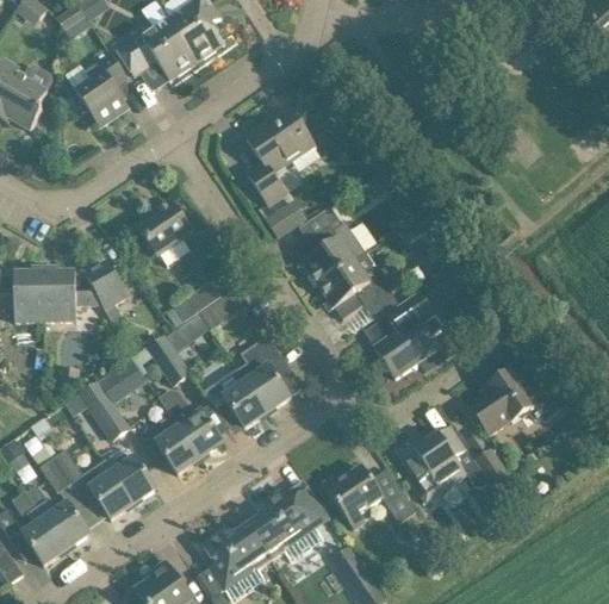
[(33,25),(47,11),(47,10),(35,0),(23,0),(19,5),(14,11),(33,25)]
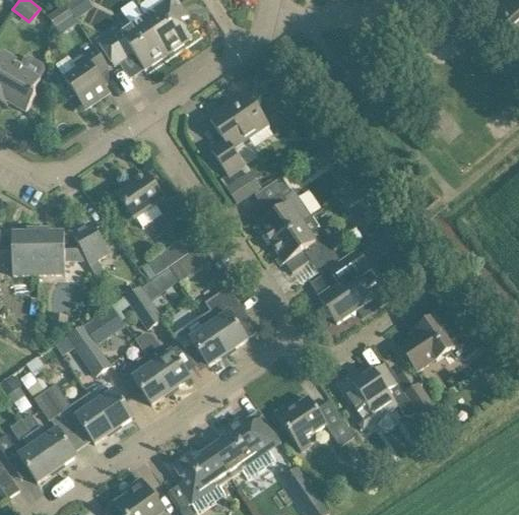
[(75,18),(92,6),(88,0),(70,0),(65,3),(75,18)]
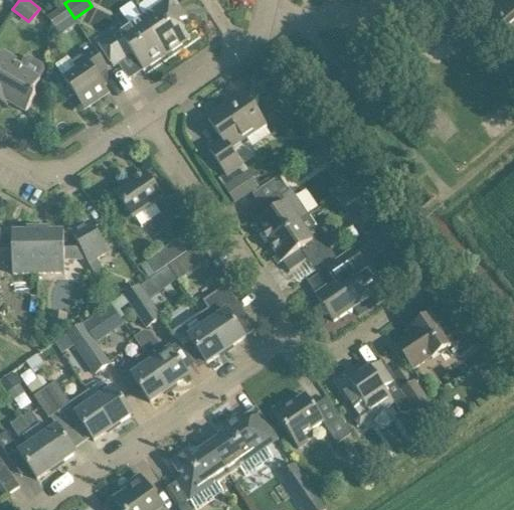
[(165,0),(163,1),(162,0),(141,0),(139,1),(138,6),(144,15),(142,16),(166,51),(189,36),(178,19),(186,14),(176,0),(165,0)]
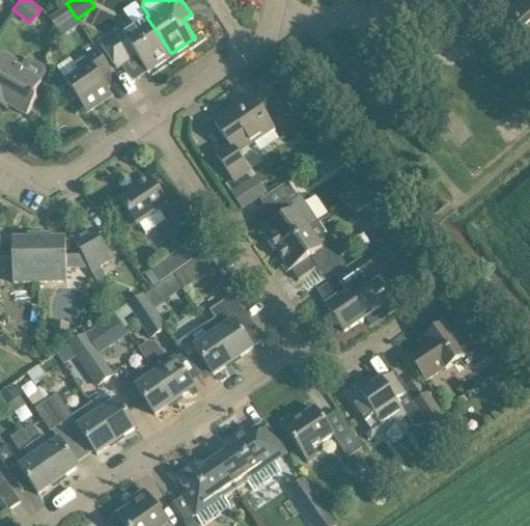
[(521,0),(507,11),(529,37),(529,0),(521,0)]
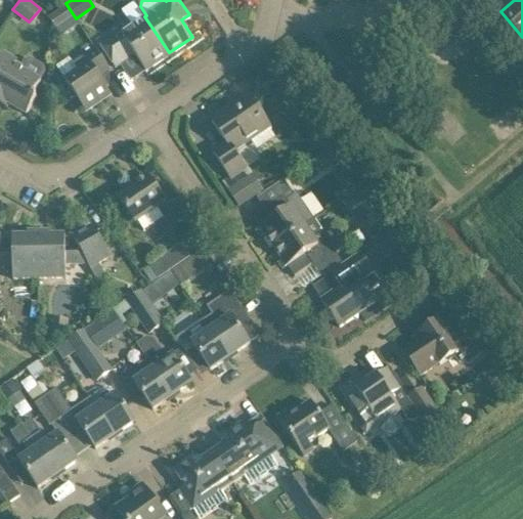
[(76,18),(66,3),(47,15),(54,26),(55,28),(64,22),(67,25),(76,18)]
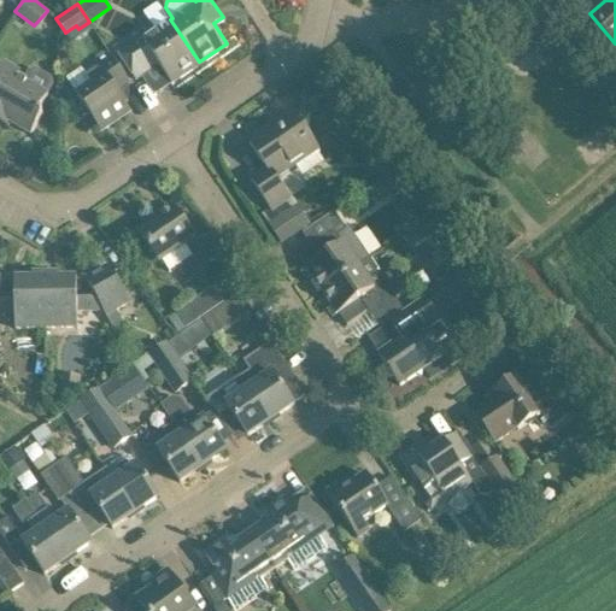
[(199,62),(170,19),(156,29),(150,19),(115,43),(136,75),(145,69),(142,64),(154,56),(171,81),(199,62)]
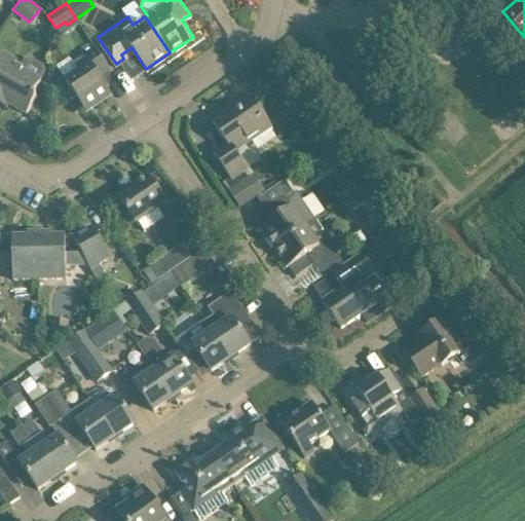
[(78,69),(65,78),(68,82),(70,97),(76,96),(85,109),(111,92),(100,75),(109,69),(110,68),(91,41),(80,49),(85,57),(75,64),(78,69)]
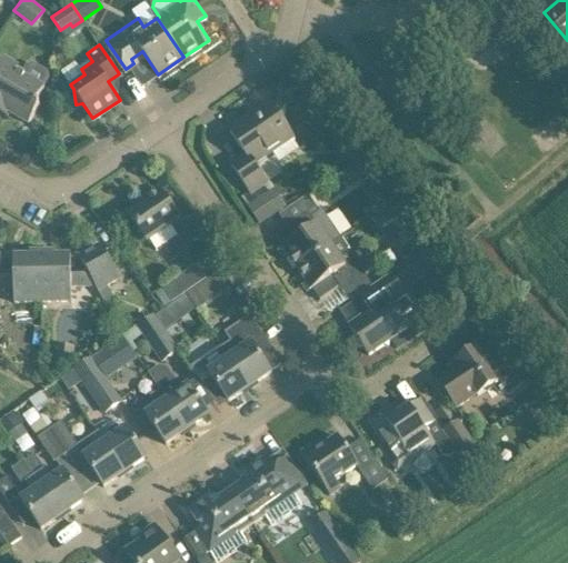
[(20,71),(15,67),(17,62),(2,53),(0,58),(0,110),(7,113),(9,110),(28,121),(39,101),(35,99),(48,76),(48,68),(32,59),(26,62),(20,71)]
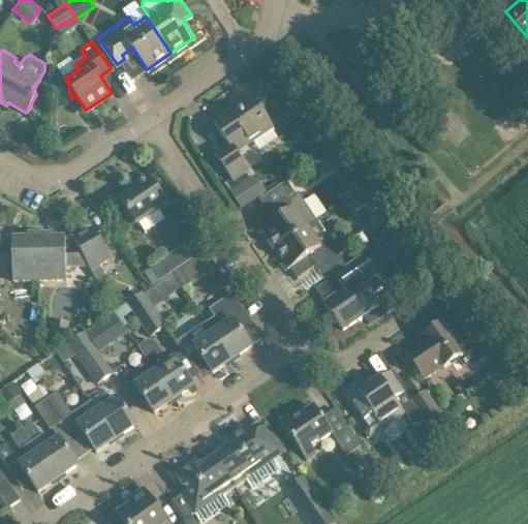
[(399,108),(408,100),(400,91),(392,98),(399,108)]
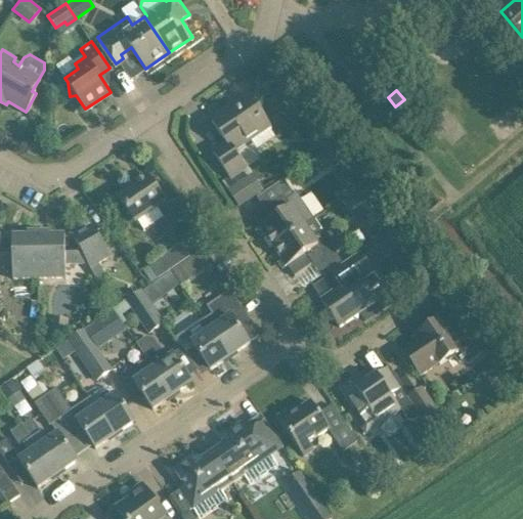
[(230,175),(245,165),(232,148),(269,124),(248,93),(211,118),(225,139),(211,148),(230,175)]
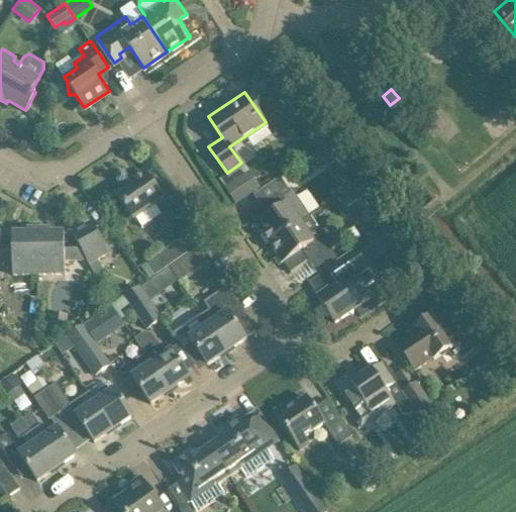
[(318,165),(340,149),(332,137),(310,152),(318,165)]
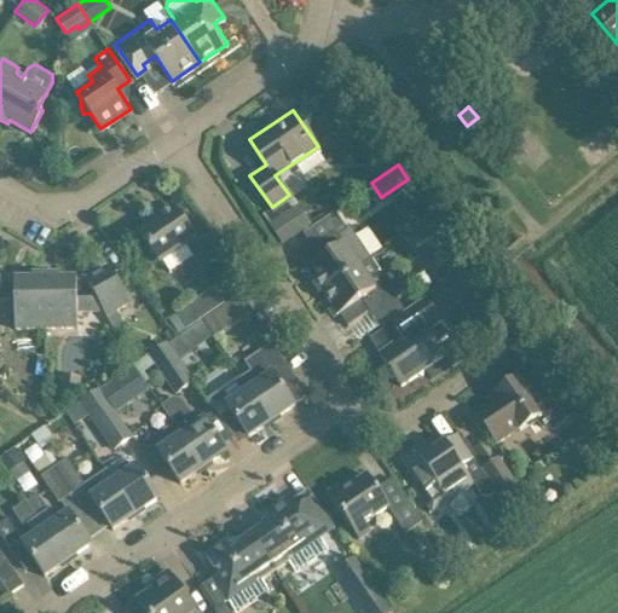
[(281,240),(301,226),(311,219),(300,203),(270,224),(281,240)]
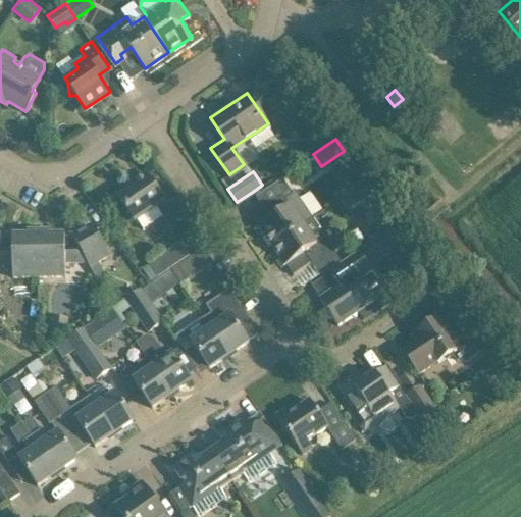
[(143,227),(162,214),(155,203),(163,198),(147,173),(116,194),(128,210),(134,218),(136,216),(143,227)]
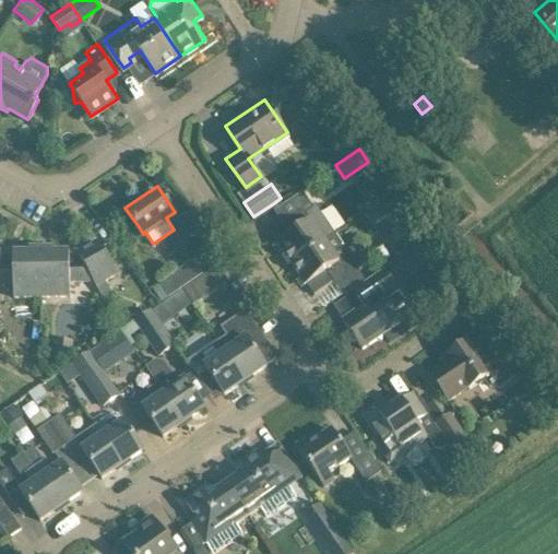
[(389,195),(380,200),(367,210),(375,219),(376,221),(386,214),(393,225),(405,216),(389,195)]
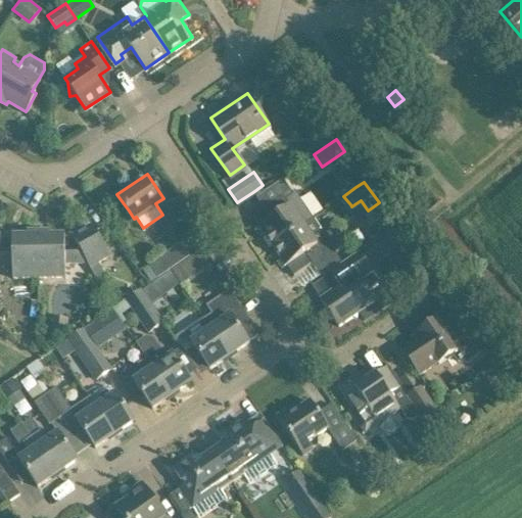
[(289,203),(283,193),(252,214),(272,243),(303,223),(290,203),(289,203)]
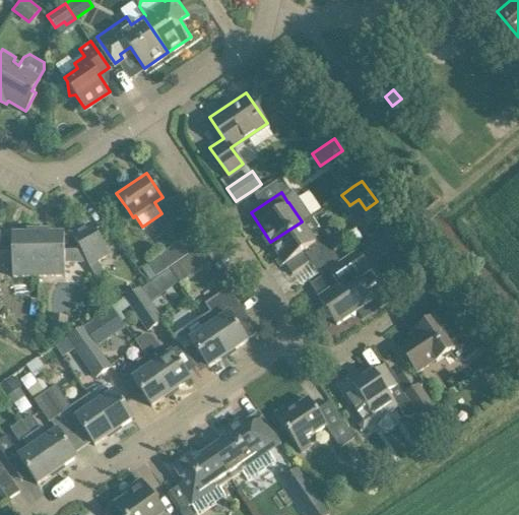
[(270,242),(279,254),(284,262),(284,261),(292,271),(305,262),(310,259),(318,271),(338,257),(317,226),(318,224),(311,214),(302,221),(270,242)]
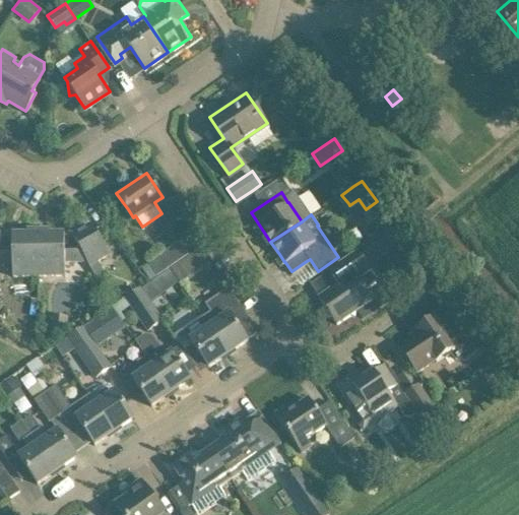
[(370,258),(401,237),(392,222),(361,244),(370,258)]
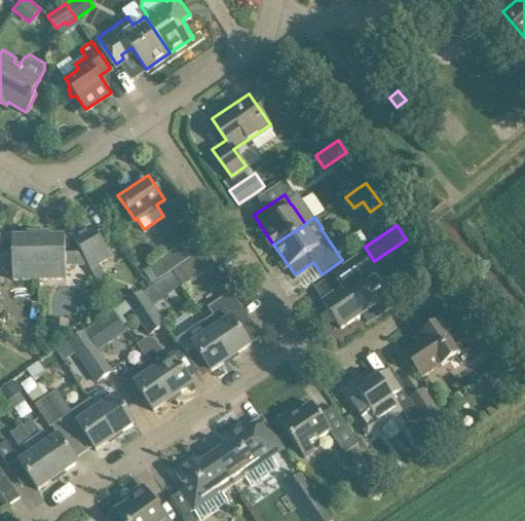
[(100,285),(109,280),(98,261),(109,255),(103,244),(94,226),(73,236),(86,261),(100,285)]
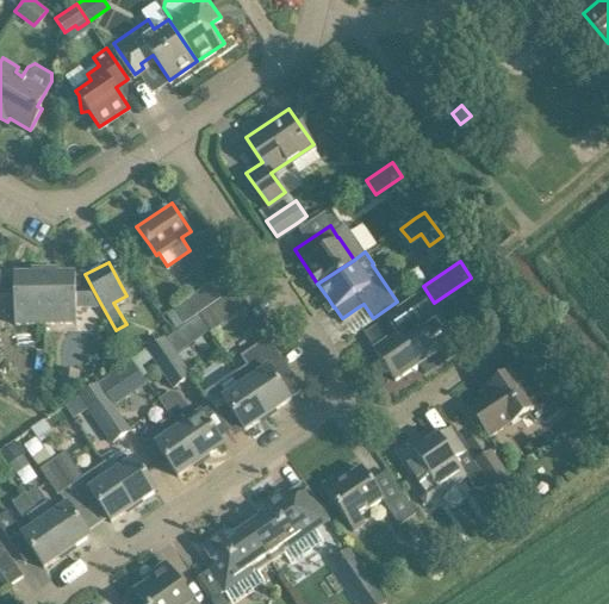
[(75,275),(75,273),(57,272),(57,267),(31,268),(31,273),(13,273),(13,276),(4,276),(0,282),(0,304),(13,305),(14,321),(76,319),(75,304),(100,303),(85,274),(75,275)]
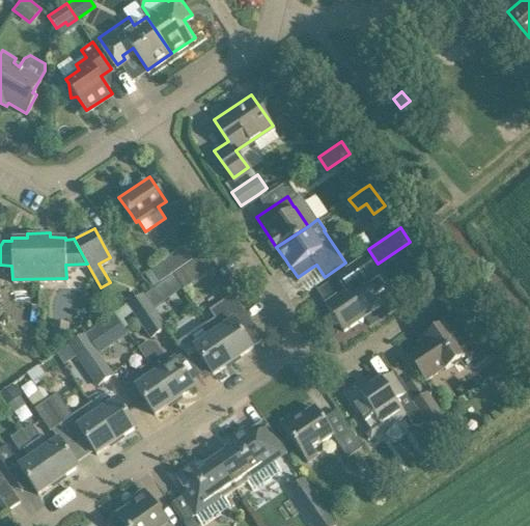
[(161,279),(174,269),(192,257),(183,244),(151,266),(161,279)]
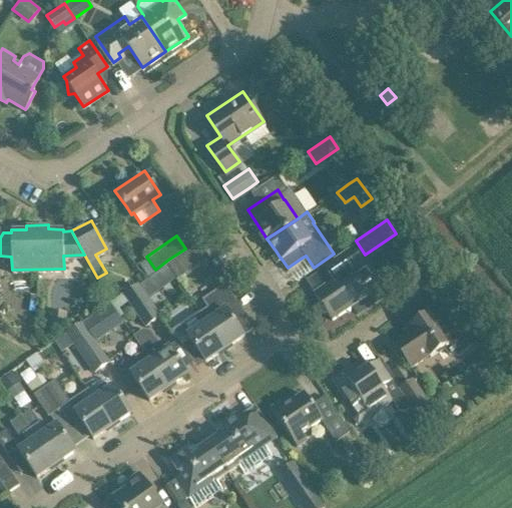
[(332,318),(366,295),(360,286),(373,277),(353,246),(324,266),(333,279),(315,292),(332,318)]
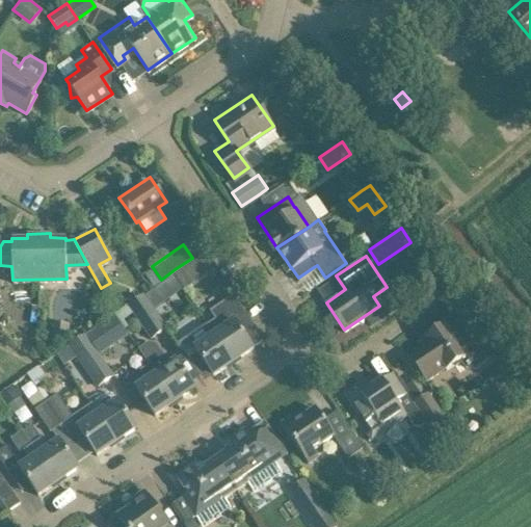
[(158,283),(144,292),(153,306),(167,295),(158,283)]
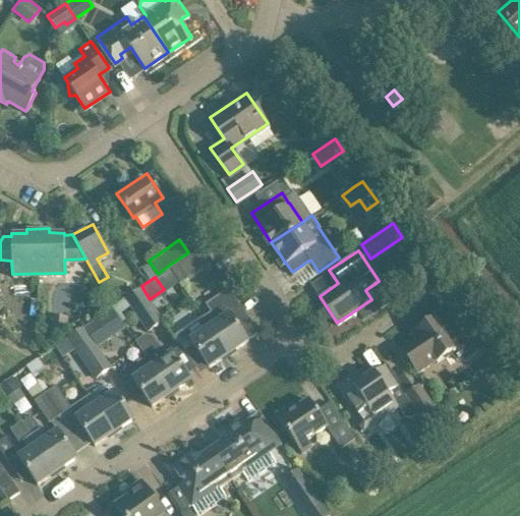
[(148,329),(163,319),(150,299),(141,286),(140,285),(125,295),(148,329)]
